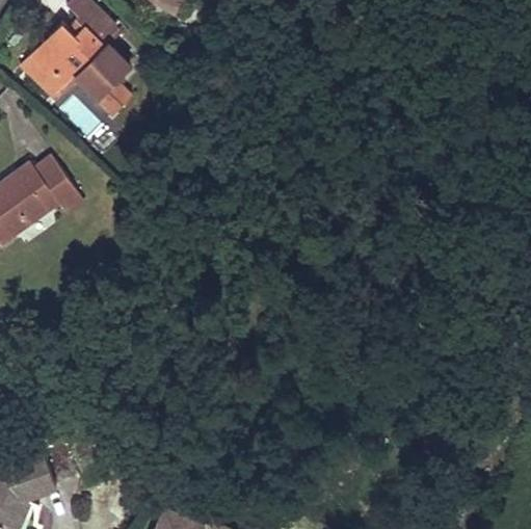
[(48,52),(41,45),(20,65),(57,102),(79,79),(99,98),(106,91),(122,106),(131,97),(115,81),(130,67),(109,46),(120,34),(113,28),(115,27),(86,0),(70,0),(65,5),(77,17),(75,20),(78,23),(82,28),(75,35),(71,30),(62,23),(51,34),(59,41),(48,52)]
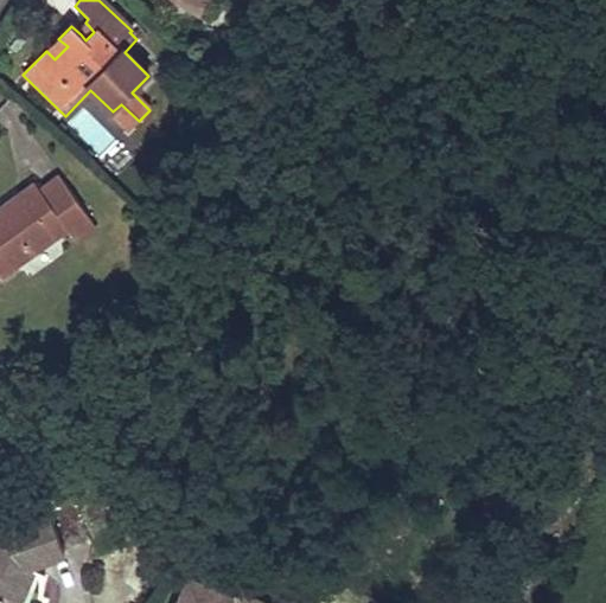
[(170,0),(171,1),(199,13),(203,0),(170,0)]
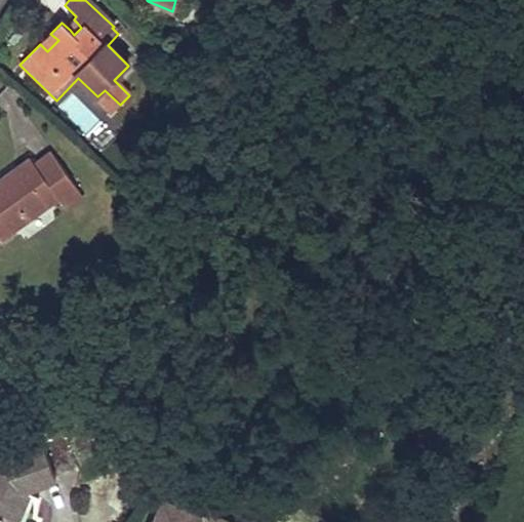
[(77,23),(70,30),(74,35),(81,28),(77,23)]
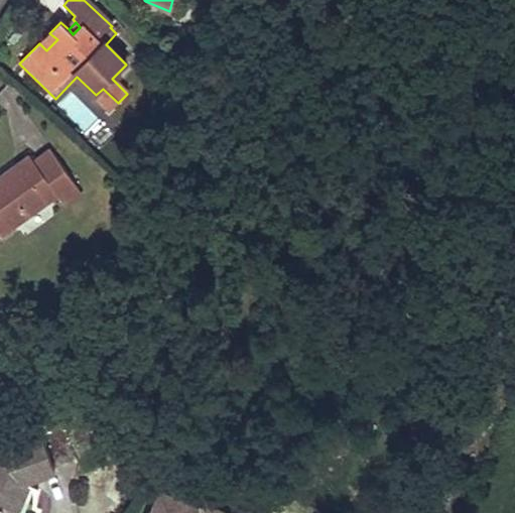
[(49,33),(39,43),(46,50),(57,39),(49,33)]
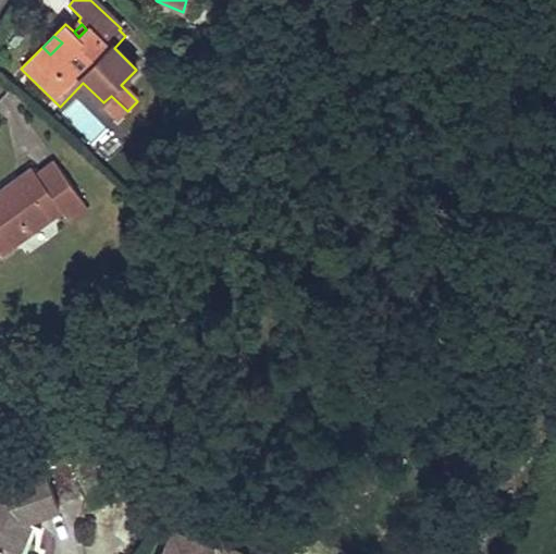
[(120,119),(127,111),(111,96),(103,102),(120,119)]
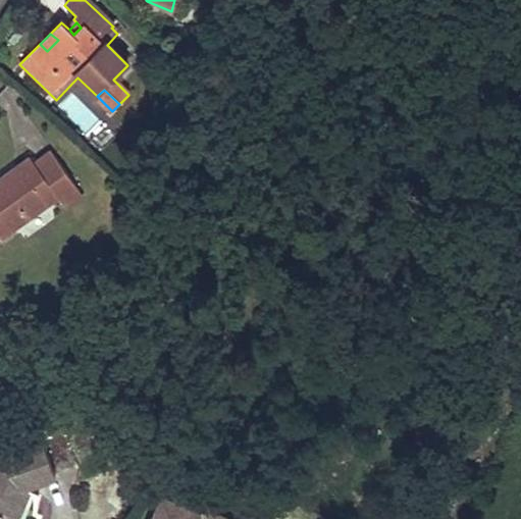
[(62,207),(80,194),(51,154),(35,166),(30,160),(15,170),(18,174),(0,187),(0,240),(57,200),(62,207)]
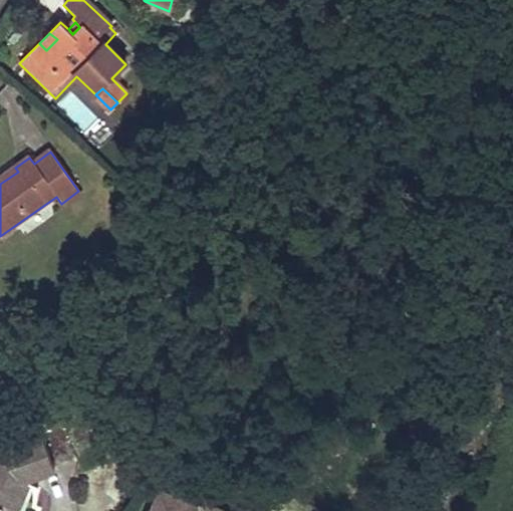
[(15,168),(0,178),(0,184),(18,172),(15,168)]
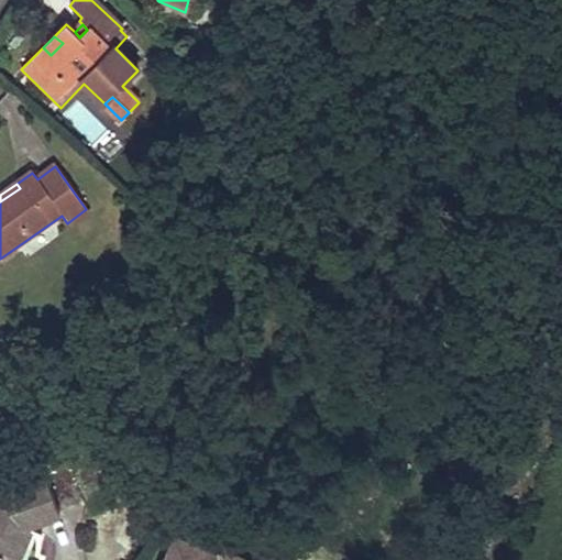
[(89,213),(86,209),(67,223),(69,228),(89,213)]
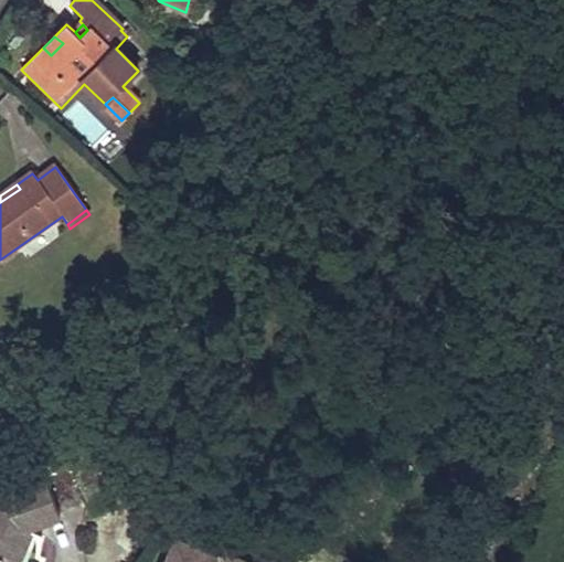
[(25,530),(60,517),(44,478),(0,496),(0,560),(2,561),(25,561),(38,536),(25,530)]
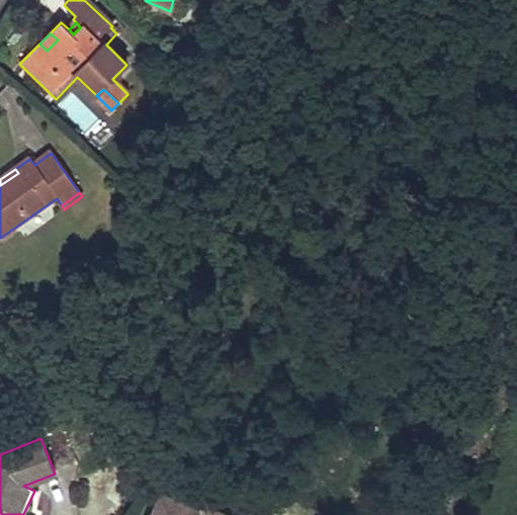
[(150,452),(139,467),(148,475),(159,458),(150,452)]
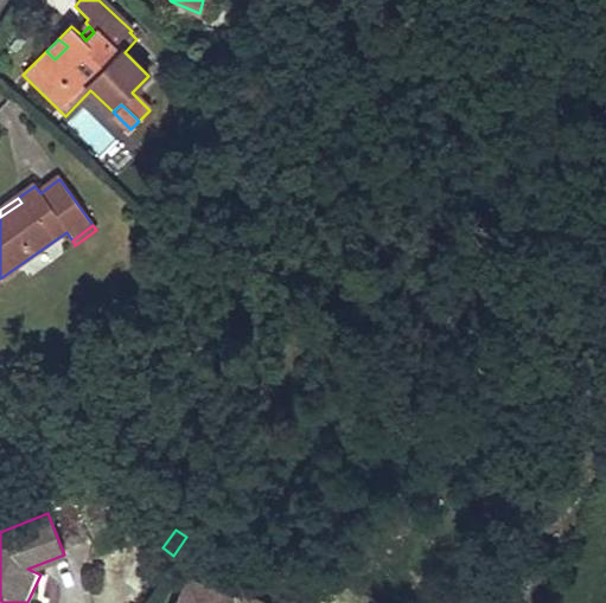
[(259,602),(233,591),(230,597),(189,579),(178,602),(259,602)]
